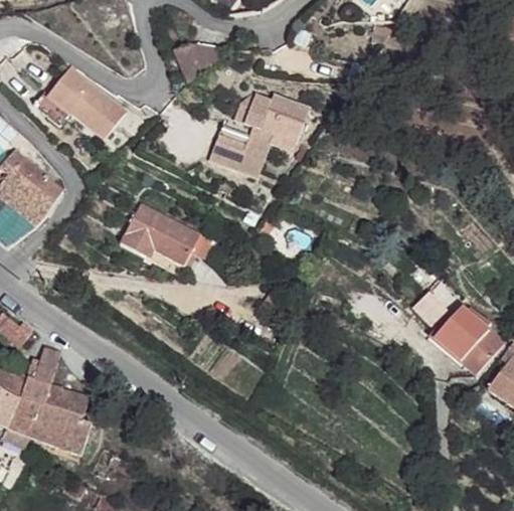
[(285,26),(281,36),(290,39),(299,33),(285,26)]
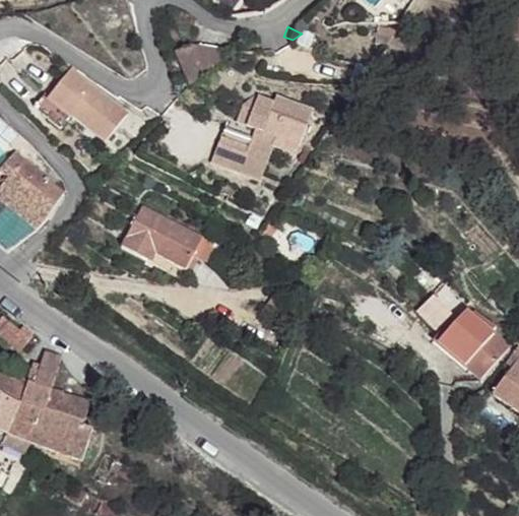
[(302,34),(293,40),(312,48),(314,40),(302,34)]
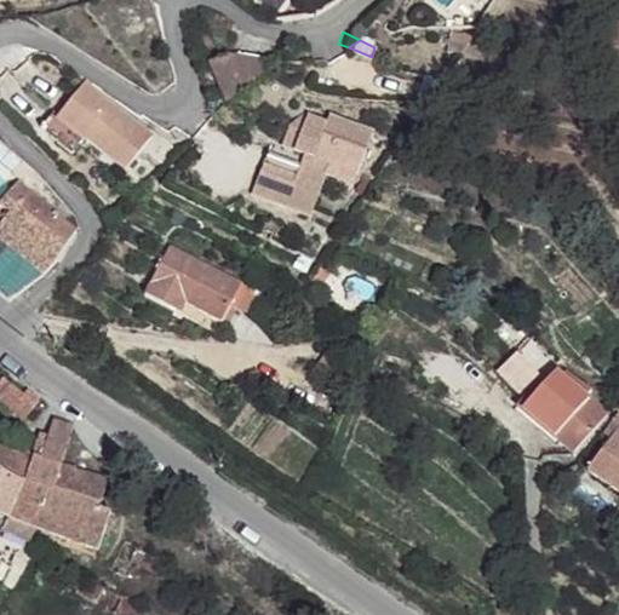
[(338,44),(332,61),(349,47),(338,44)]
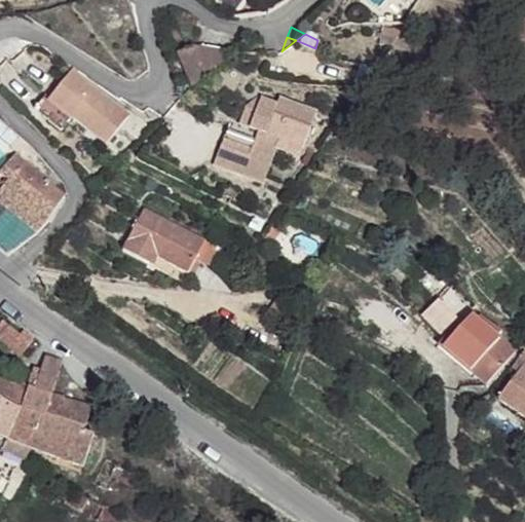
[(176,44),(190,77),(236,51),(194,38),(176,44)]
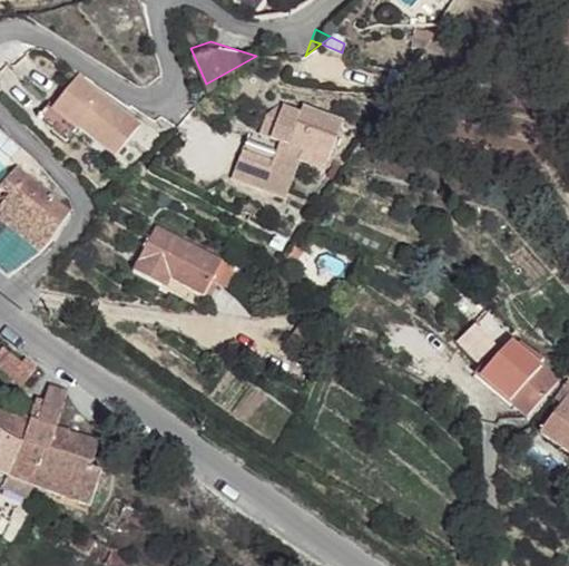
[(321,44),(305,56),(325,64),(336,67),(342,52),(321,44)]
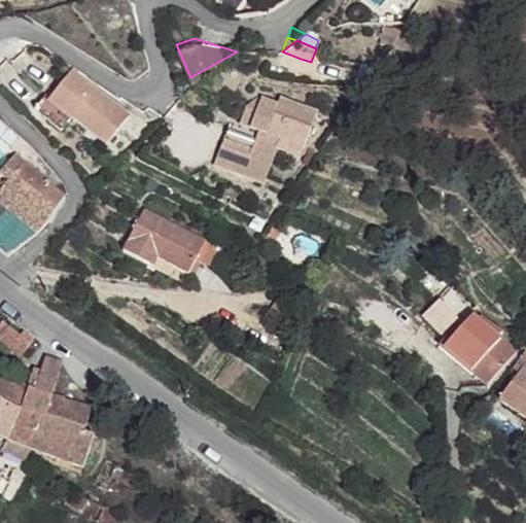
[(68,71),(46,98),(69,116),(101,143),(124,115),(68,71)]
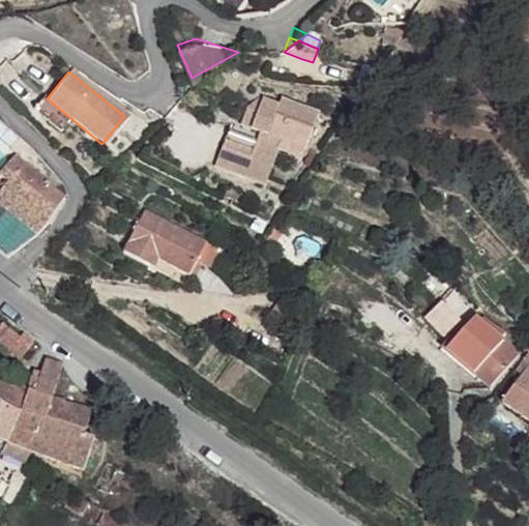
[(39,93),(29,107),(59,130),(69,117),(47,98),(39,93)]
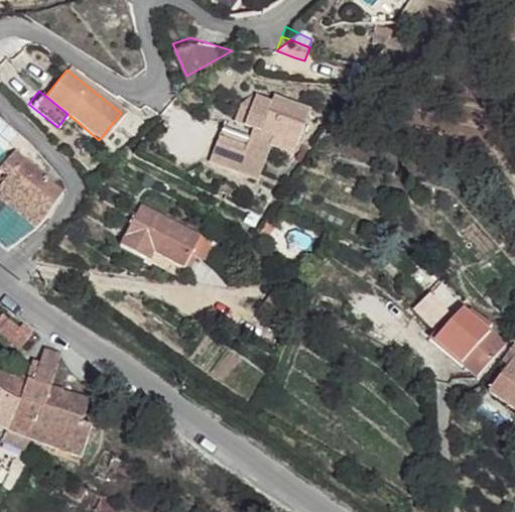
[(310,107),(274,94),(272,100),(253,93),(240,104),(234,121),(226,118),(210,157),(258,177),(271,143),(293,151),(310,107)]
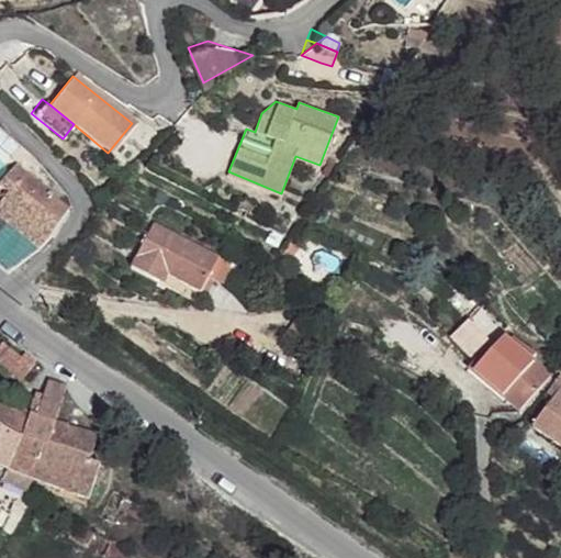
[(15,165),(0,183),(0,186),(9,192),(25,173),(15,165)]
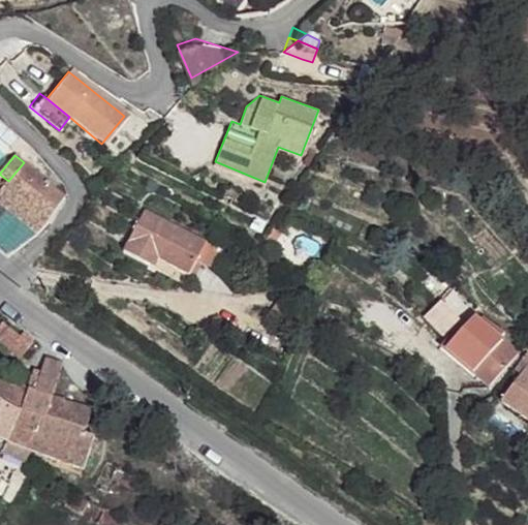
[(8,181),(0,189),(0,197),(11,208),(21,196),(43,215),(62,193),(24,162),(8,181)]
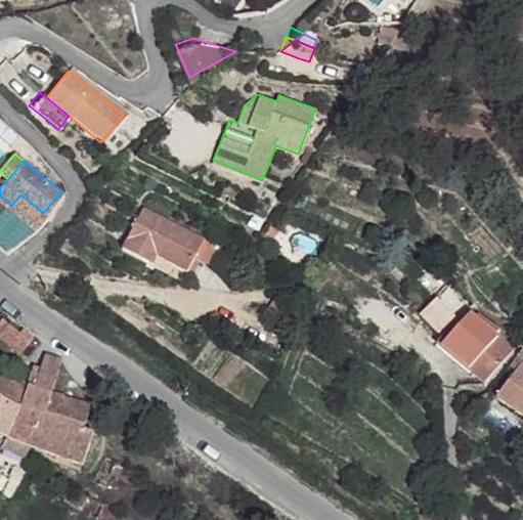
[(139,204),(117,243),(136,255),(142,247),(153,253),(180,268),(199,236),(139,204)]
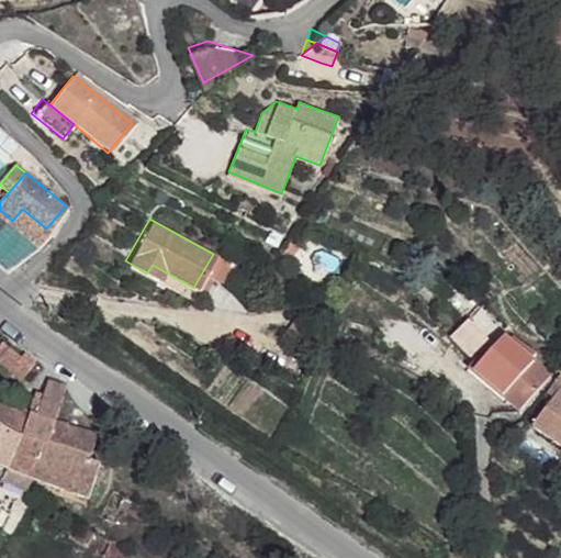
[(2,224),(0,226),(14,235),(2,224)]
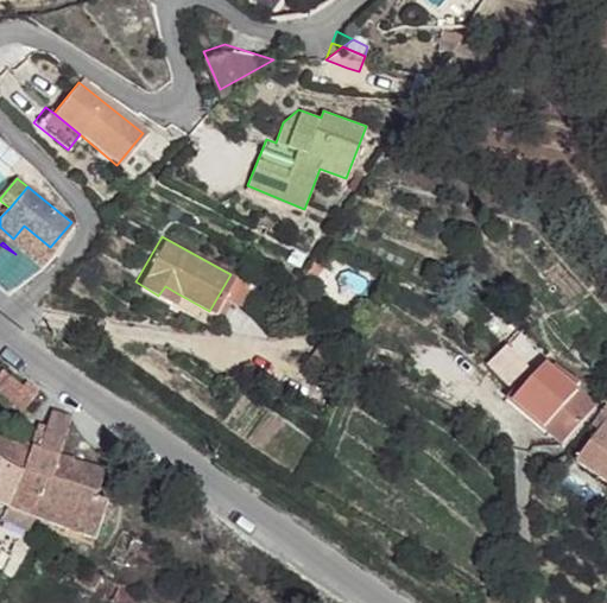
[(165,286),(158,296),(171,303),(177,293),(165,286)]
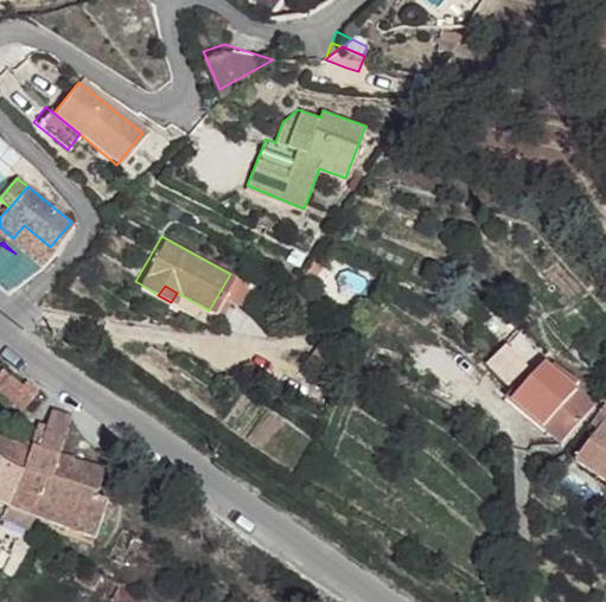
[(24,380),(4,364),(0,367),(0,378),(1,379),(0,380),(0,390),(24,408),(38,386),(27,377),(24,380)]
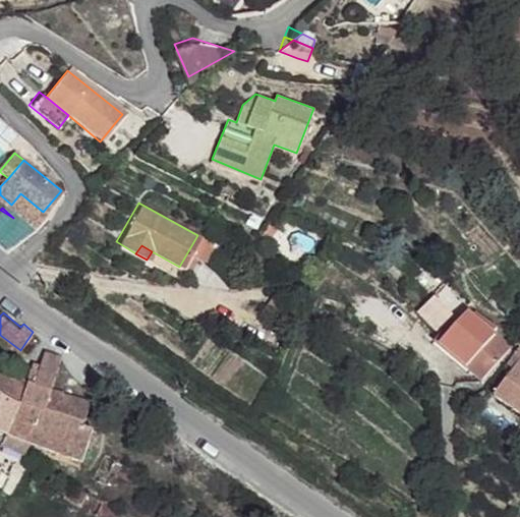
[(472,316),(462,328),(472,337),(481,330),(508,349),(513,346),(472,316)]
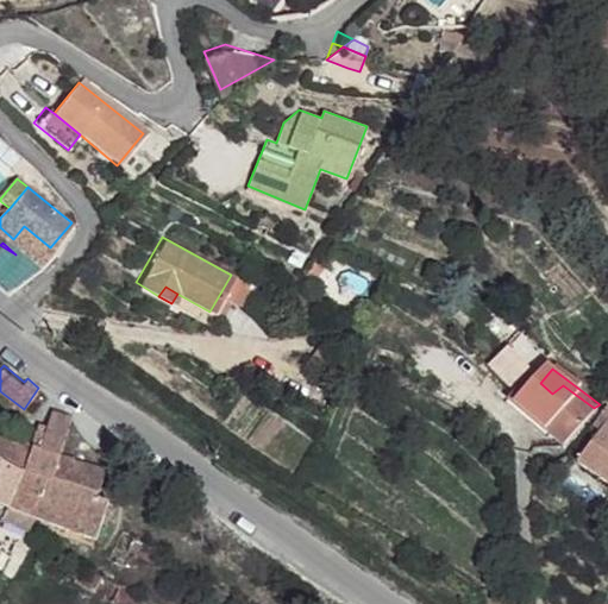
[(540,383),(520,408),(575,448),(605,408),(600,404),(594,408),(563,385),(552,394),(540,383)]
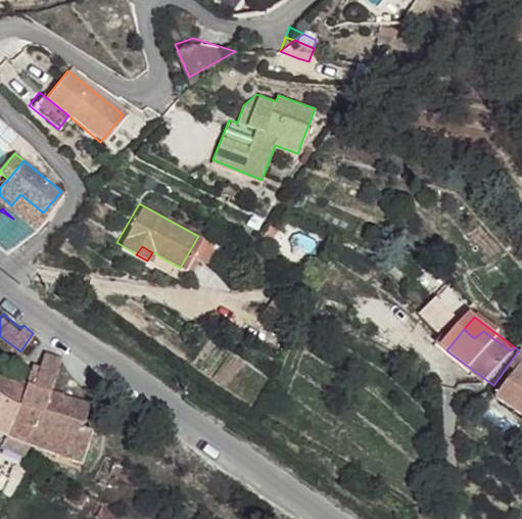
[(34,365),(29,376),(20,397),(7,429),(31,438),(50,386),(62,356),(48,349),(40,366),(34,365)]
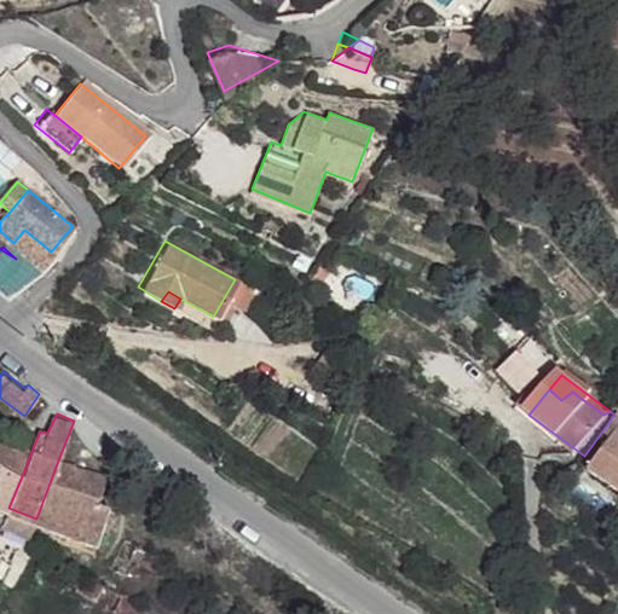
[(34,445),(0,430),(0,459),(24,470),(34,445)]
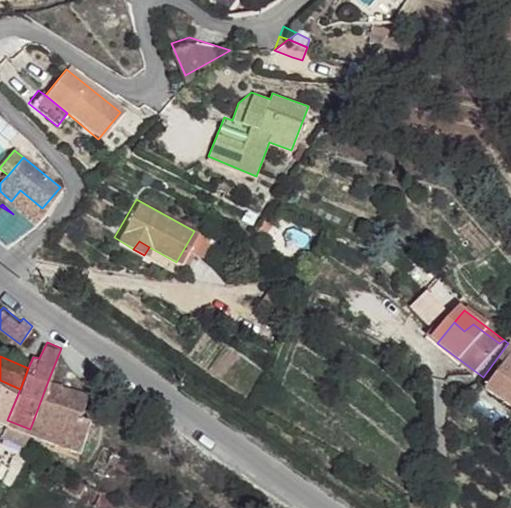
[(510,368),(502,362),(484,386),(496,393),(510,369),(510,368)]
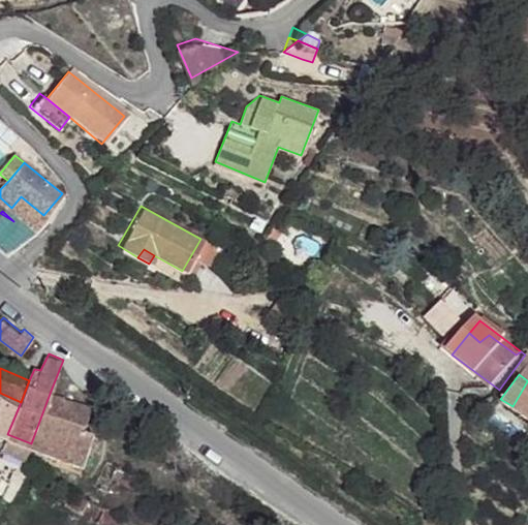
[(527,381),(513,406),(527,414),(527,381)]
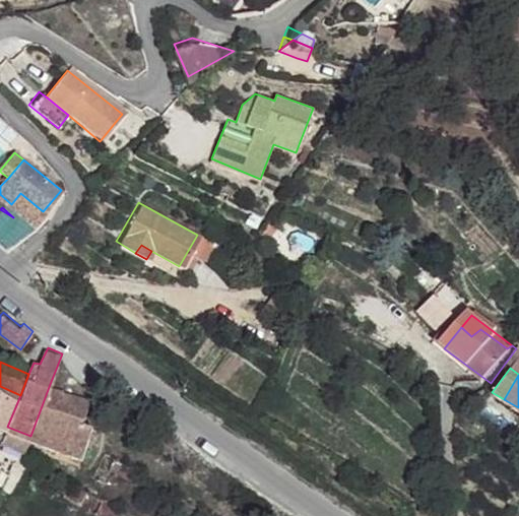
[(88,400),(50,384),(30,436),(81,453),(93,425),(81,418),(88,400)]
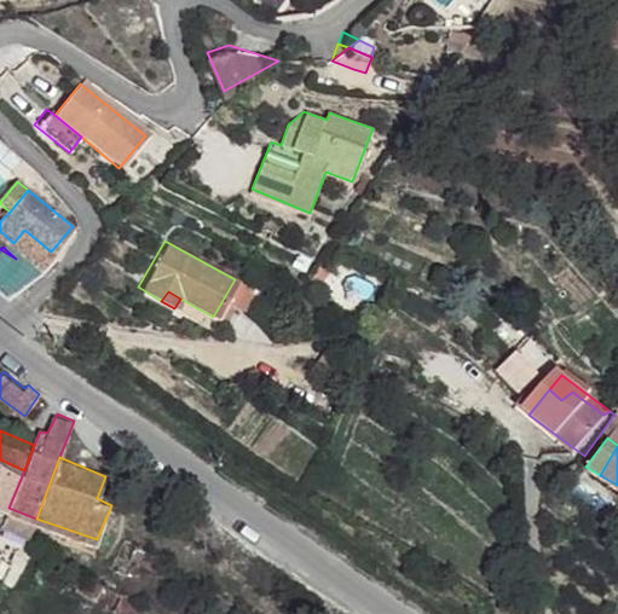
[(24,470),(0,459),(0,503),(9,508),(24,470)]
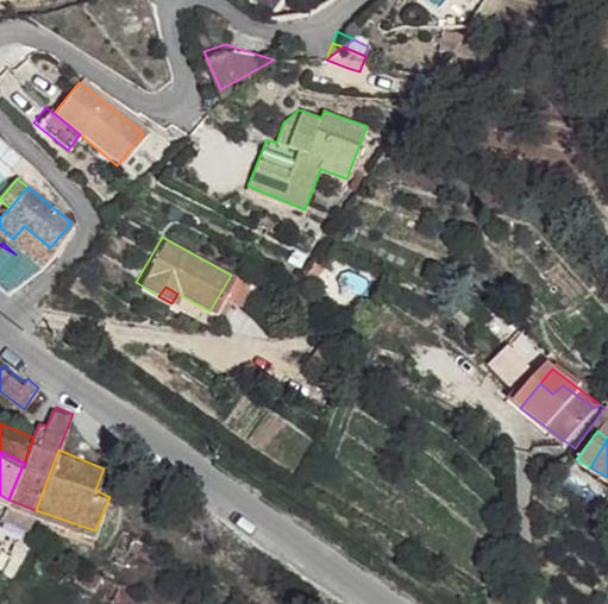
[(20,530),(11,526),(2,540),(16,547),(22,535),(19,534),(20,530)]
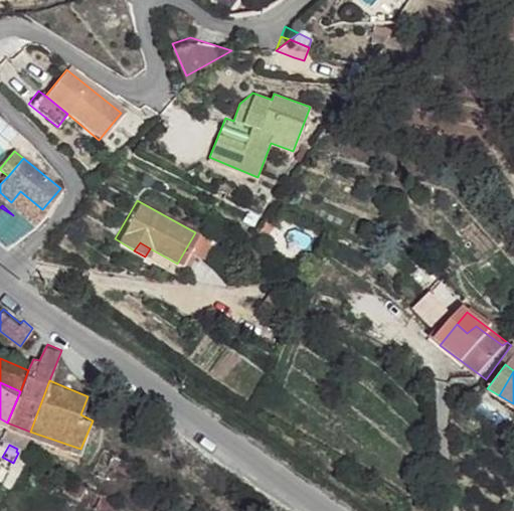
[(123,455),(114,450),(109,462),(118,466),(123,455)]
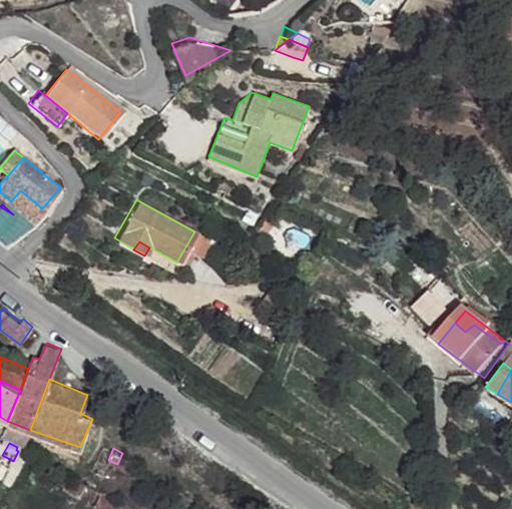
[(96,484),(68,472),(62,485),(109,508),(113,508),(120,496),(96,484)]
